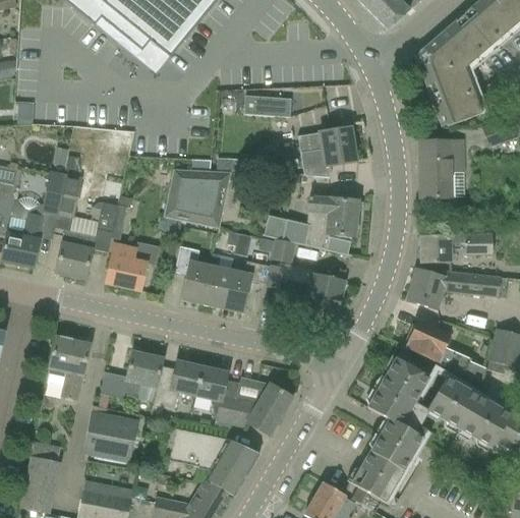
[(0,0),(0,9),(16,6),(15,0),(0,0)]
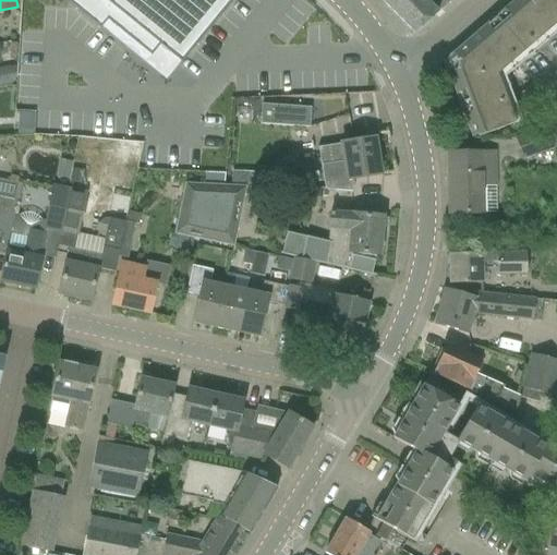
[(69,0),(101,26),(108,17),(152,53),(160,43),(182,60),(231,0),(69,0)]
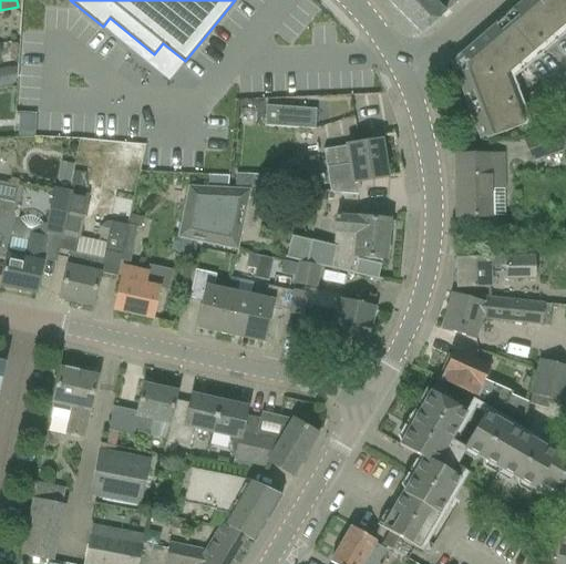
[(391,0),(422,31),(445,11),(445,10),(445,9),(455,0),(391,0)]
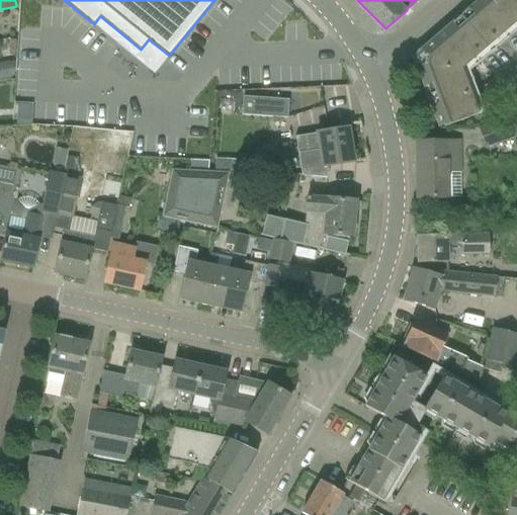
[(486,0),(481,4),(477,0),(475,1),(476,2),(462,13),(461,12),(458,15),(458,16),(446,27),(445,26),(443,28),(447,33),(429,49),(425,44),(423,46),(415,54),(414,54),(412,55),(413,58),(414,58),(420,74),(419,74),(421,77),(421,76),(427,92),(426,92),(428,96),(429,96),(434,112),(435,115),(441,112),(445,124),(479,112),(461,68),(516,19),(516,0),(486,0)]
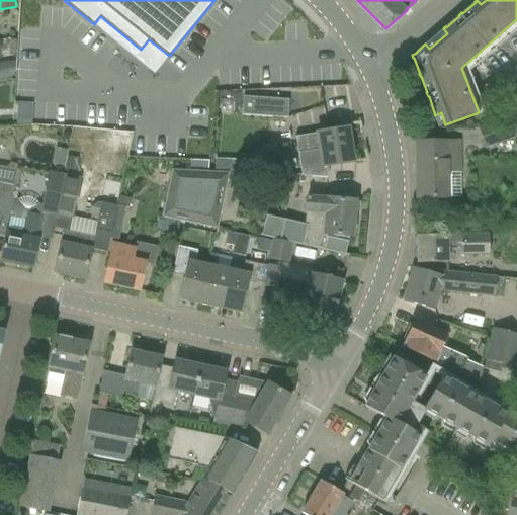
[(10,59),(0,61),(0,79),(14,77),(10,59)]
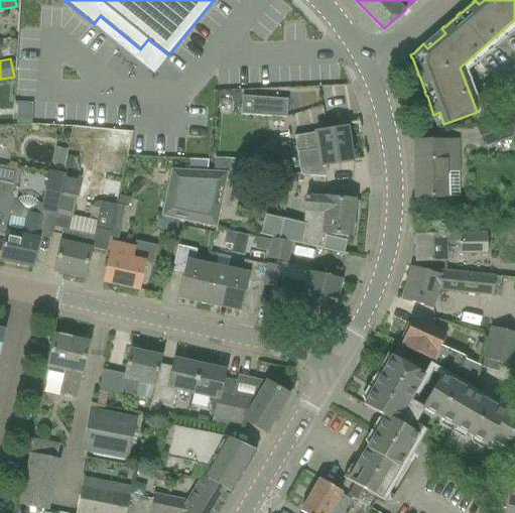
[(243,94),(242,112),(287,116),(288,97),(243,94)]
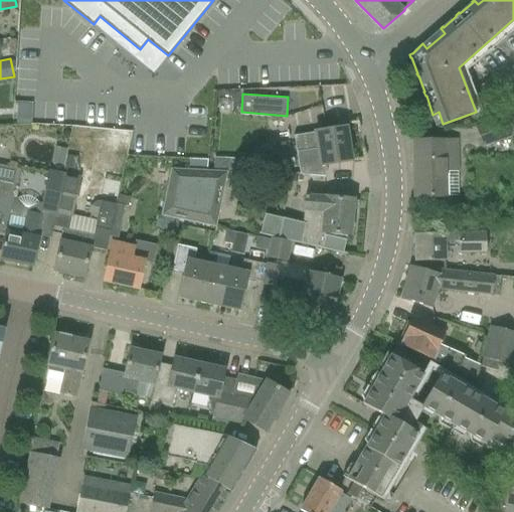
[(513,111),(477,125),(485,145),(513,133),(513,111)]
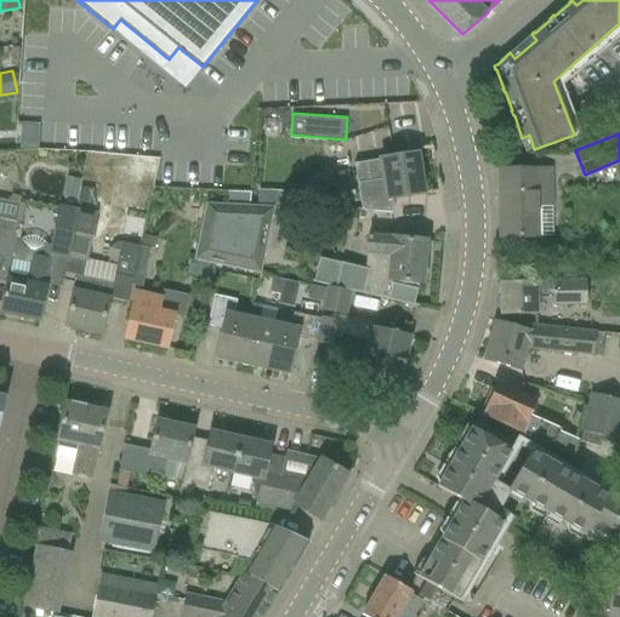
[(425,192),(417,152),(381,158),(356,163),(359,182),(359,181),(364,207),(391,209),(391,196),(425,192)]
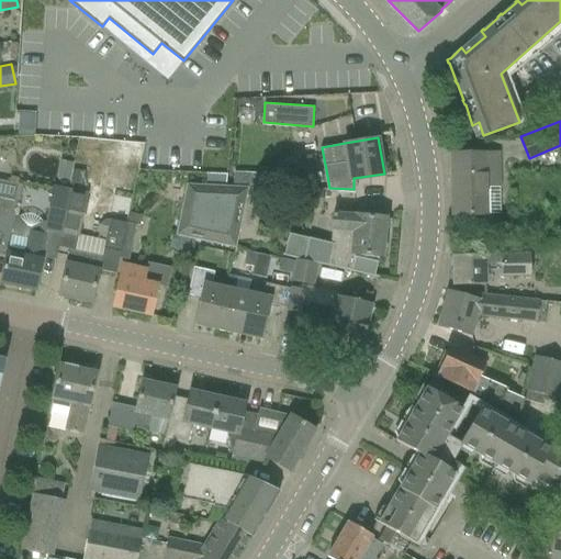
[(452,213),(456,213),(484,212),(487,212),(487,211),(501,211),(501,185),(501,176),(501,152),(486,152),(451,152),(452,213)]
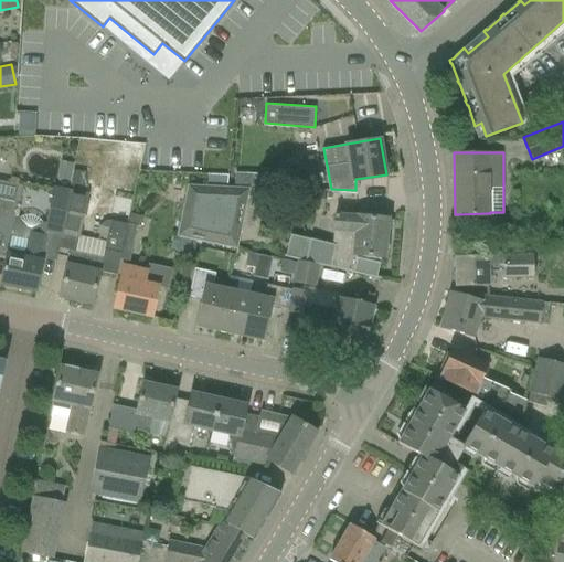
[(263,187),(286,187),(286,167),(264,167),(263,187)]
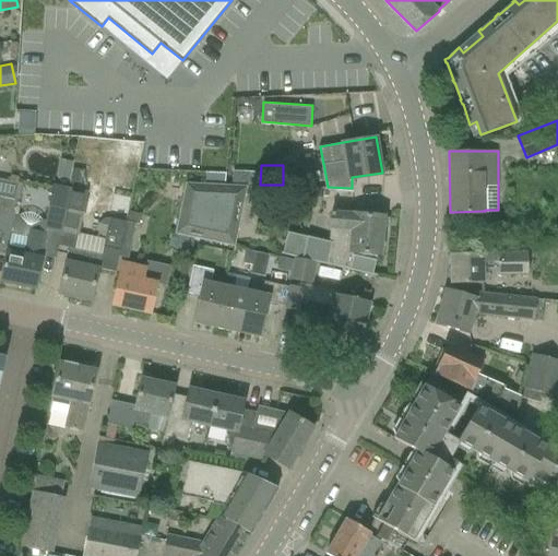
[(256,170),(233,168),(232,181),(254,182),(256,170)]
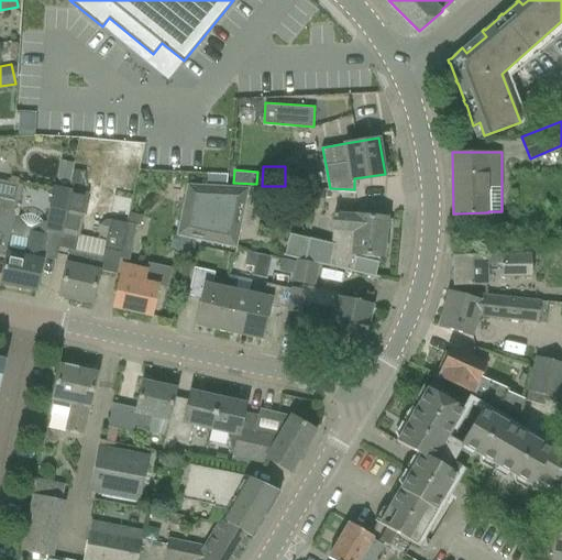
[(1,196),(14,199),(18,183),(0,178),(0,195),(1,196)]
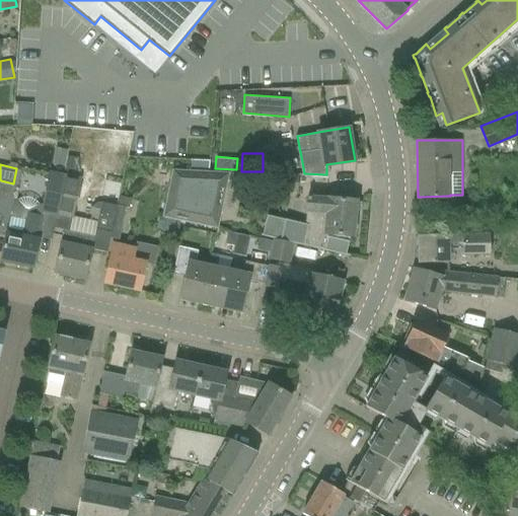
[(172,168),(162,215),(164,216),(181,219),(218,227),(230,171),(213,170),(199,169),(172,168)]
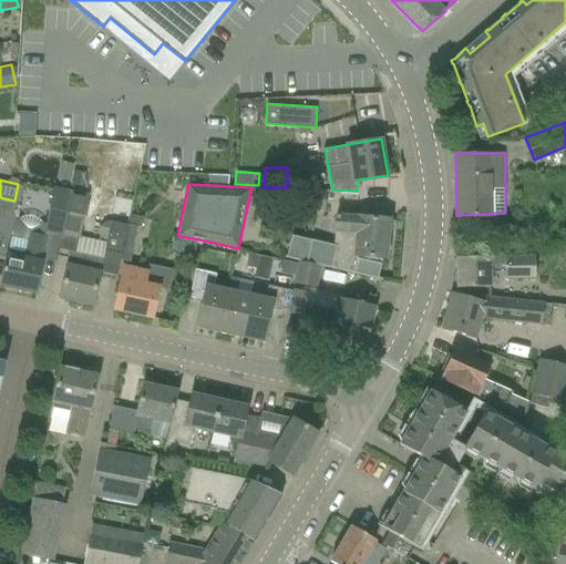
[(63,233),(65,222),(72,188),(54,185),(47,222),(45,228),(63,233)]
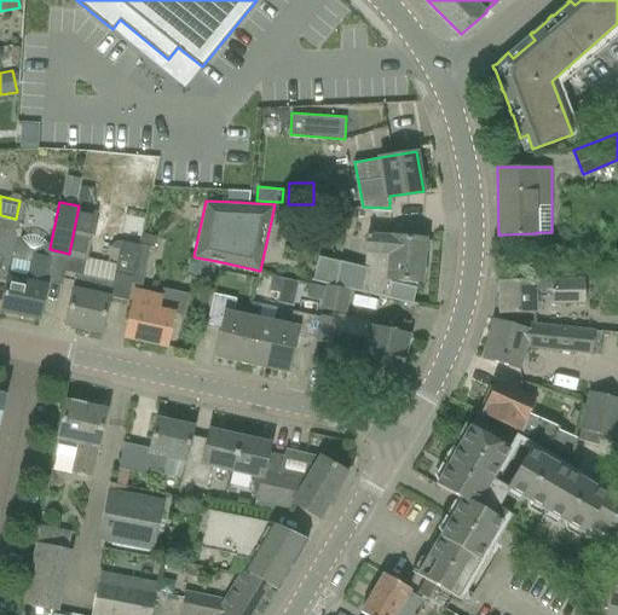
[(91,247),(98,210),(79,206),(71,242),(91,247)]
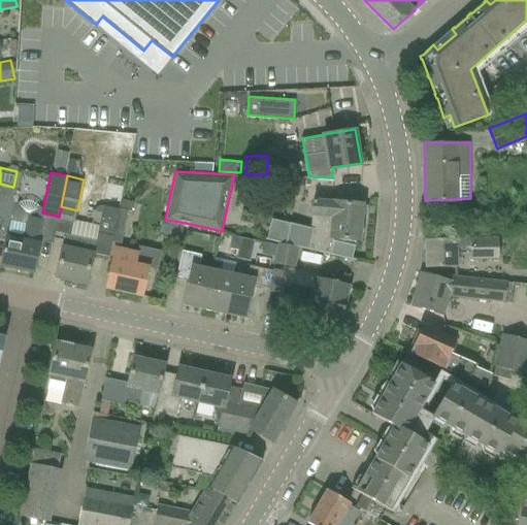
[(302,176),(274,175),(273,191),(302,192),(302,176)]
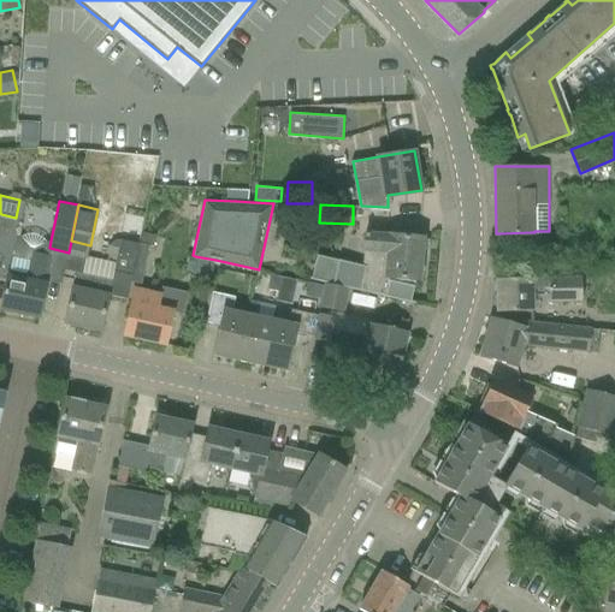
[(0,255),(12,257),(13,247),(17,233),(19,219),(16,218),(1,214),(0,219),(0,255)]
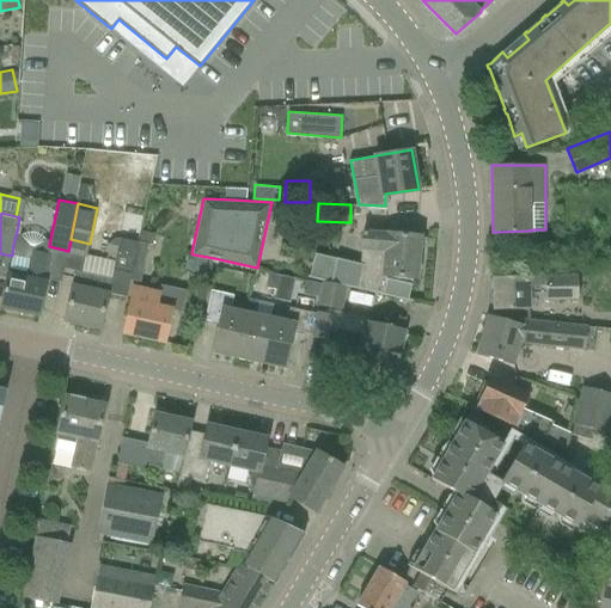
[(337,257),(333,282),(408,299),(413,277),(417,277),(421,234),(388,232),(388,233),(364,231),(362,247),(360,263),(337,257)]
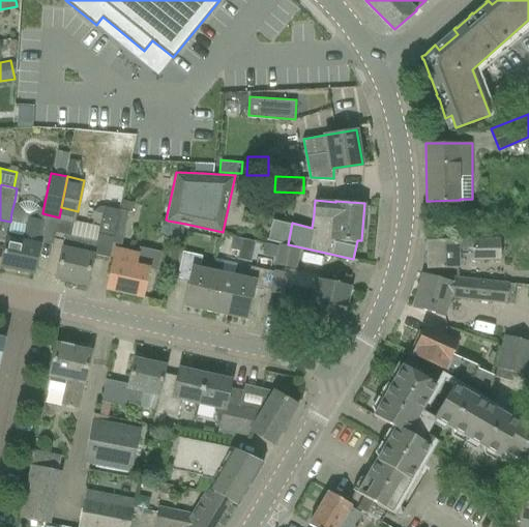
[(121,243),(128,210),(120,208),(104,205),(96,240),(93,253),(110,256),(113,241),(121,243)]
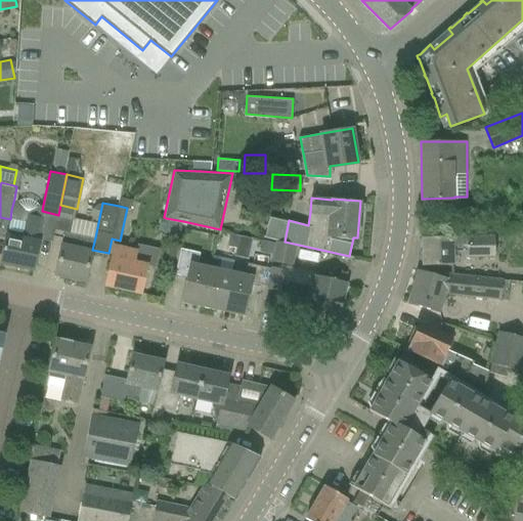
[(43,217),(41,216),(11,210),(10,219),(1,262),(34,268),(39,241),(38,241),(43,217)]
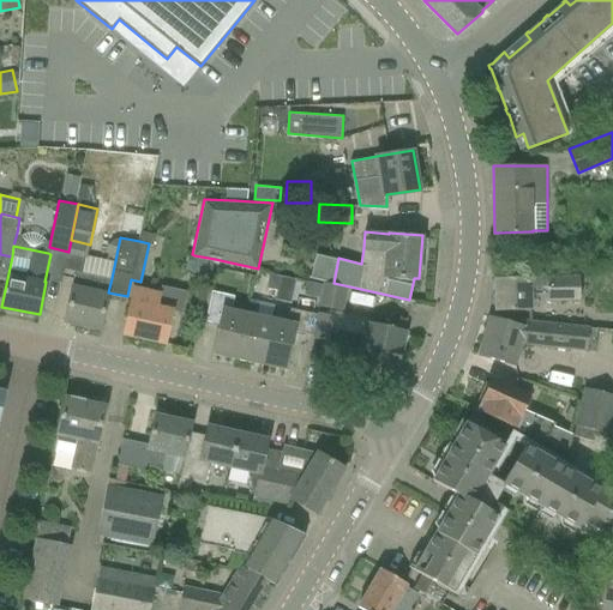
[(194,255),(192,270),(211,273),(215,259),(194,255)]
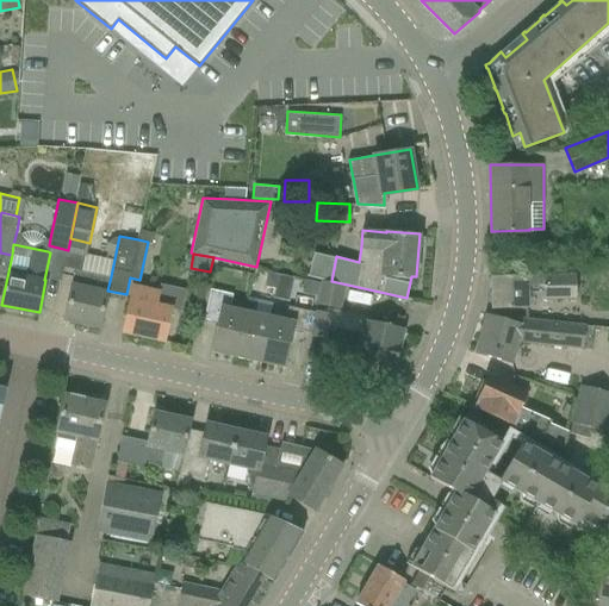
[(64,318),(100,325),(107,291),(111,276),(75,269),(64,318)]
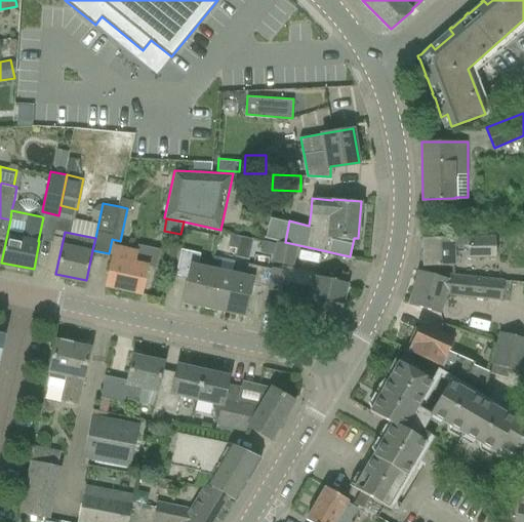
[(239,235),(231,233),(228,245),(237,247),(239,235)]
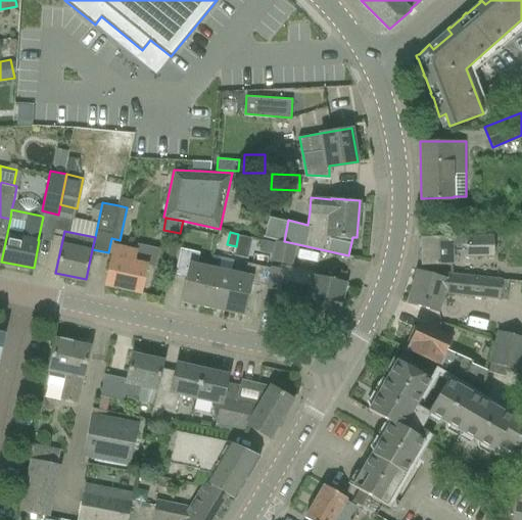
[(422,261),(423,264),(453,263),(453,249),(466,249),(466,254),(494,254),(493,234),(422,236),(422,249),(420,252),(420,257),(422,261)]
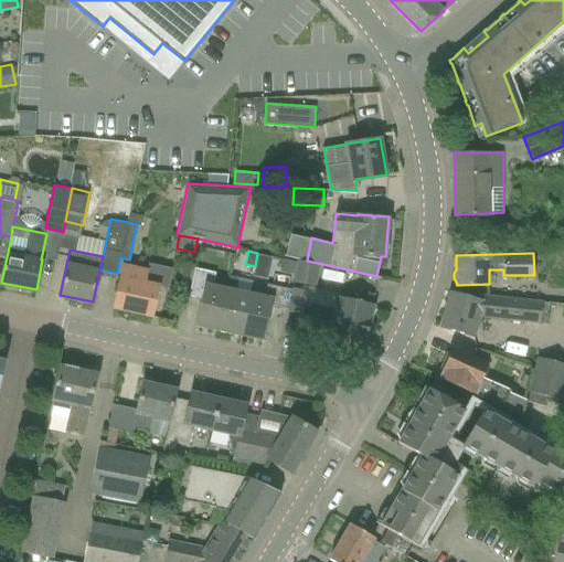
[(282,271),(295,273),(298,261),(284,257),(282,271)]
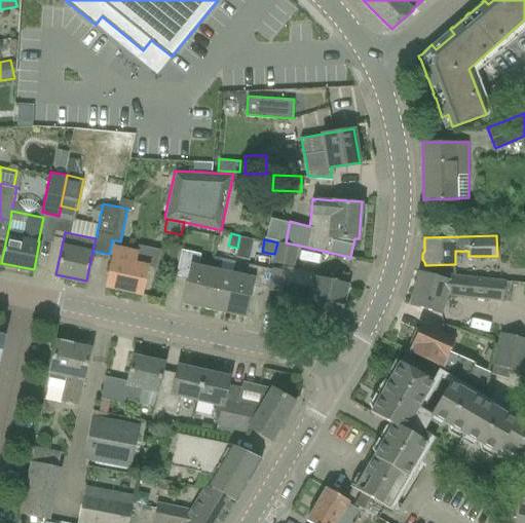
[(277,243),(274,254),(273,260),(295,265),(298,247),(277,243)]
